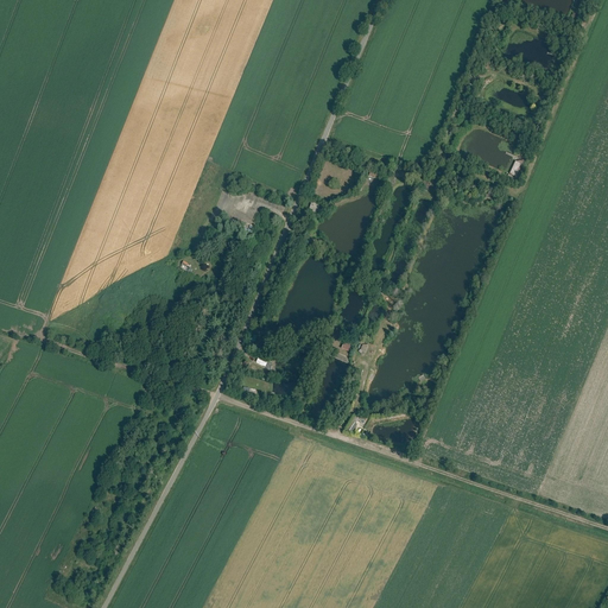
[(518,178),(525,163),(518,159),(511,175),(518,178)]
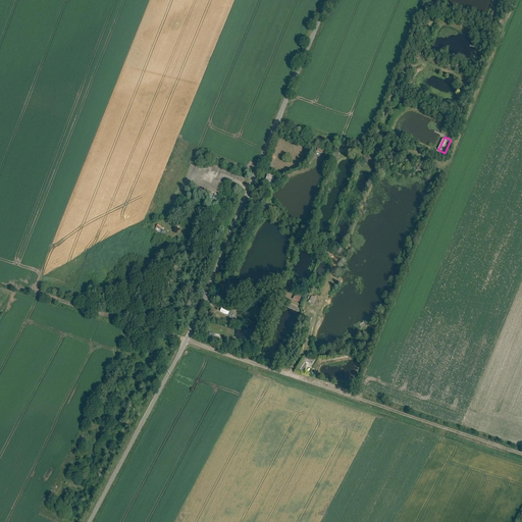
[(266,181),(273,185),(276,177),(269,174),(266,181)]
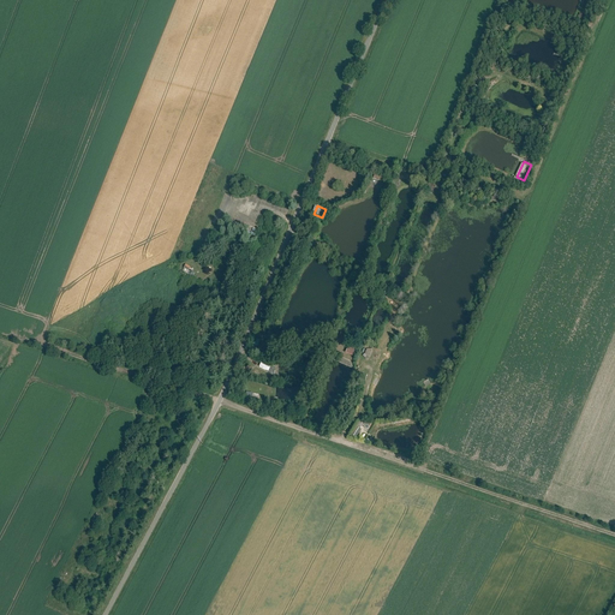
[(347,353),(354,357),(359,348),(351,345),(347,353)]
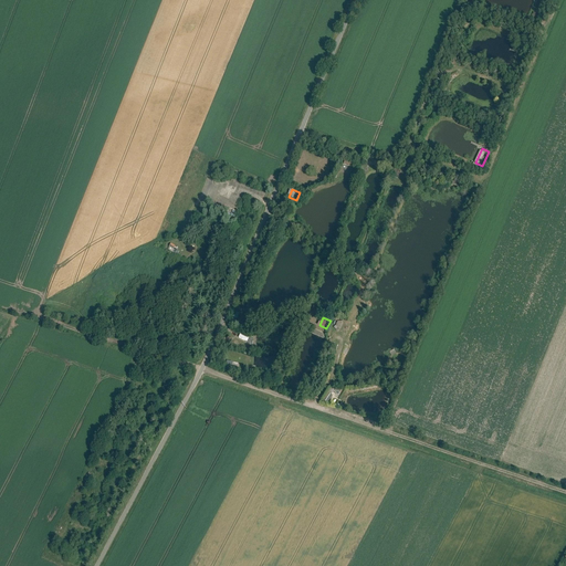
[(240,338),(249,342),(251,335),(241,333),(240,338)]
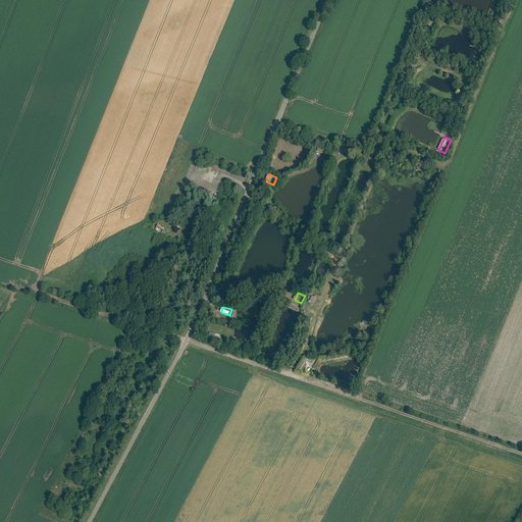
[(299,319),(308,322),(310,317),(301,314),(299,319)]
